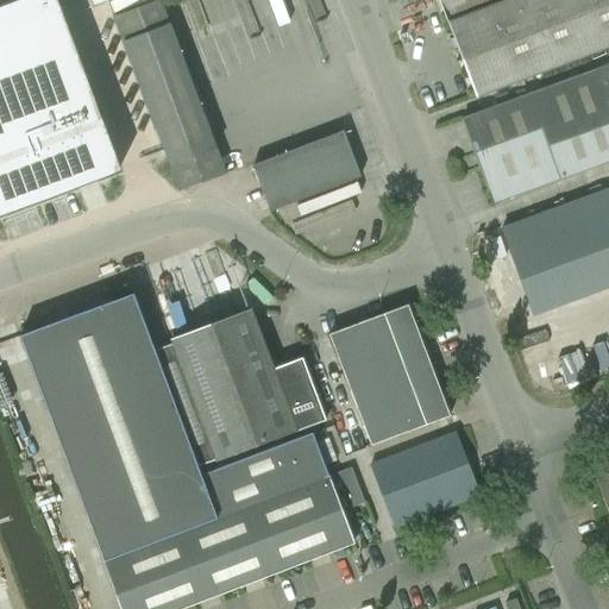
[(226,174),(162,0),(115,18),(180,190),(226,174)]
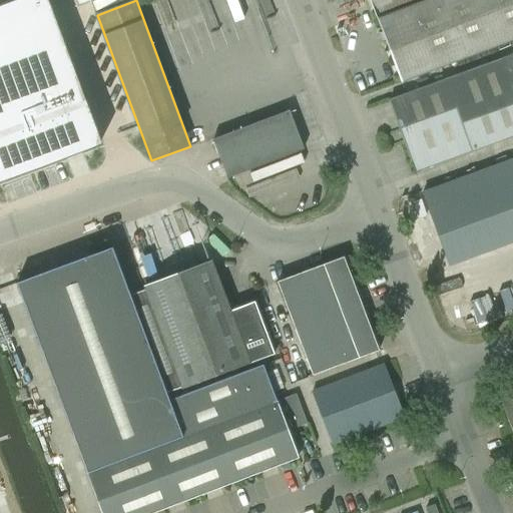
[(403,82),(512,40),(512,0),(371,0),(379,18),(403,82)]
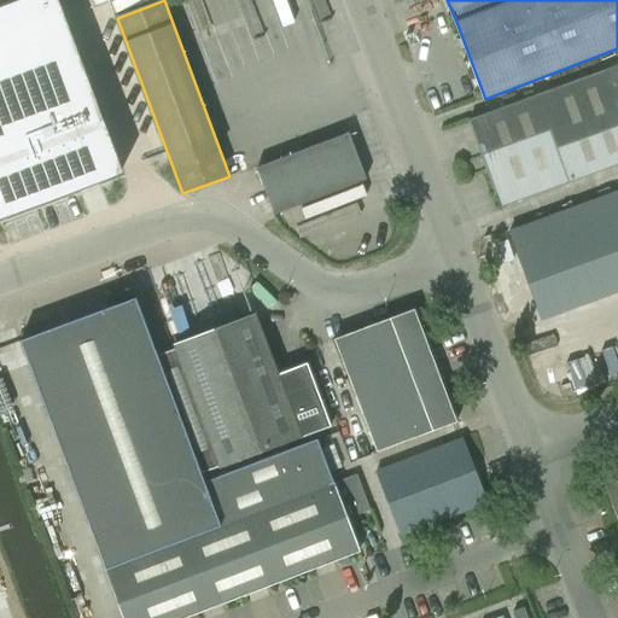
[(50,3),(0,21),(0,186),(104,149),(50,3)]
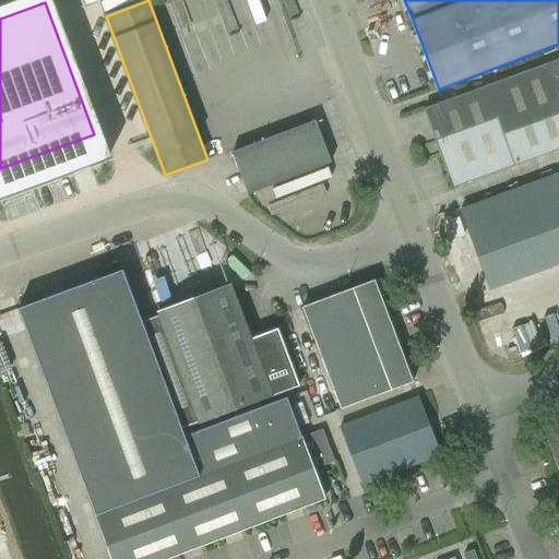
[(558,61),(425,110),(453,187),(558,147),(558,61)]
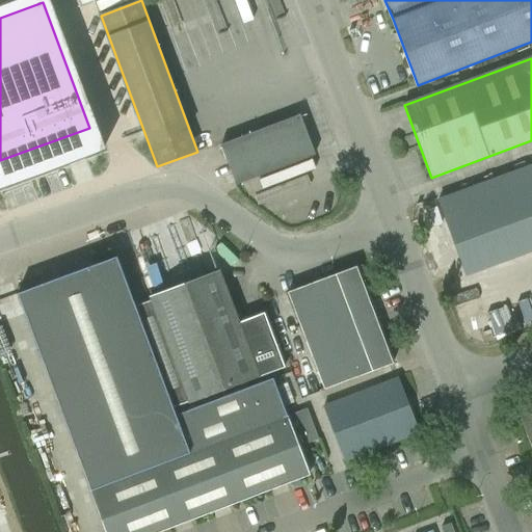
[(237,184),(315,154),(300,114),(221,144),(237,184)]
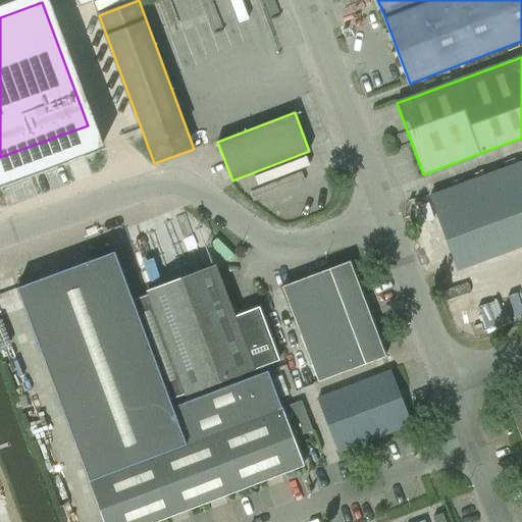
[(521,161),(431,195),(458,269),(521,246),(521,161)]
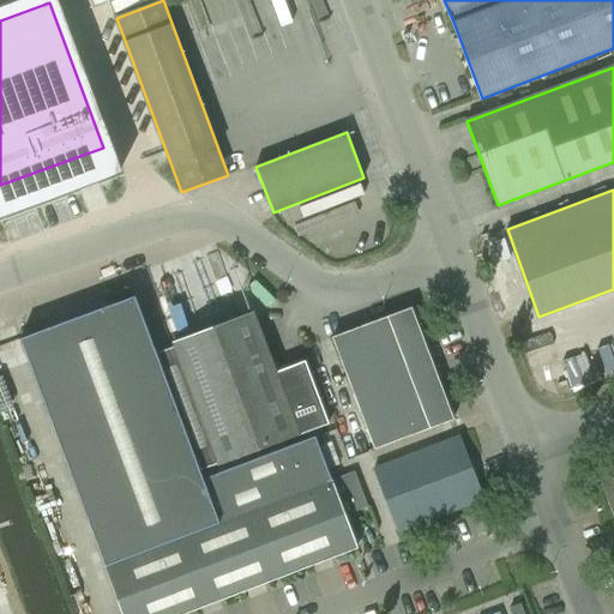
[(28,342),(22,343),(86,515),(90,513),(92,519),(200,480),(204,479),(200,469),(169,384),(157,351),(138,301),(28,342)]
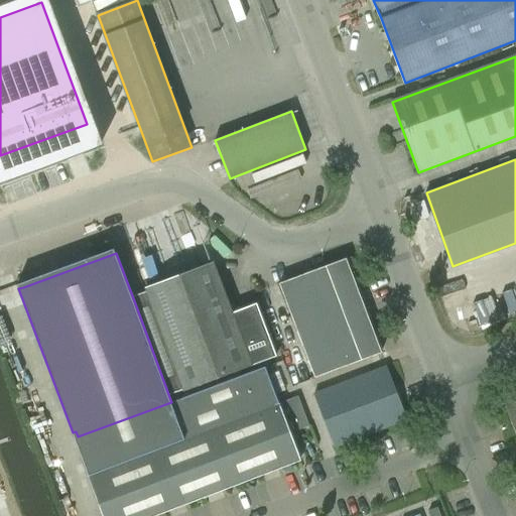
[(281,283),(298,331),(364,305),(347,259),(281,283)]
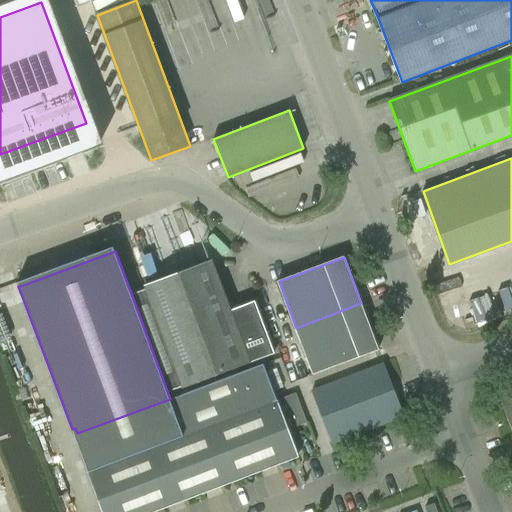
[(146,288),(131,293),(141,320),(167,391),(183,385),(184,387),(250,362),(273,353),(254,301),(230,311),(211,261),(145,286),(146,288)]
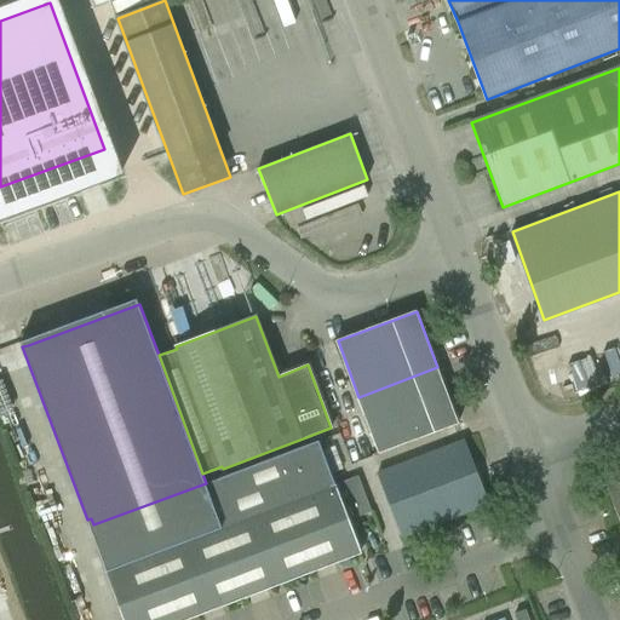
[(437,367),(359,397),(379,453),(459,423),(437,367)]
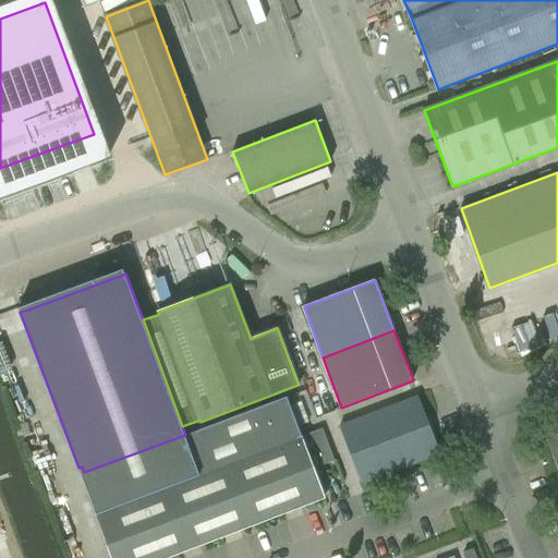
[(82,466),(79,468),(96,514),(112,557),(167,557),(325,498),(314,469),(335,460),(323,428),(302,436),(287,396),(185,435),(182,436),(84,472),(82,466)]
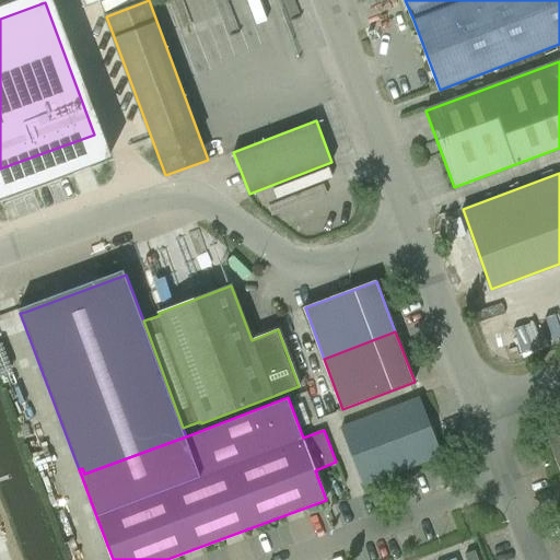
[(365,485),(442,455),(420,398),(341,429),(365,485)]
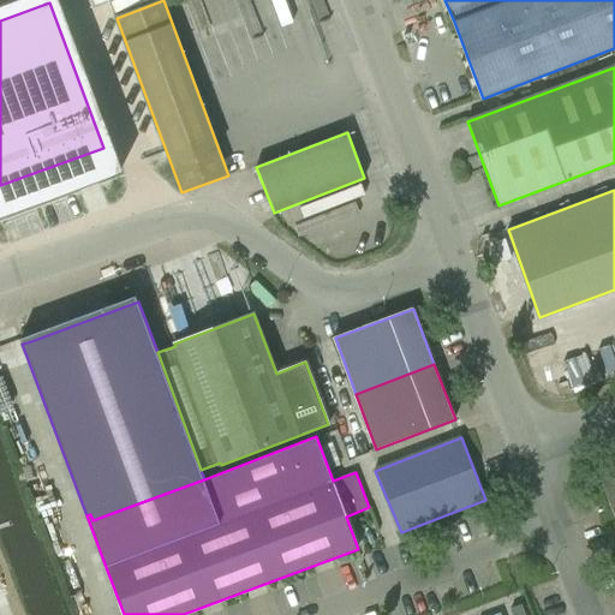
[(614,479),(603,484),(614,515),(614,479)]
